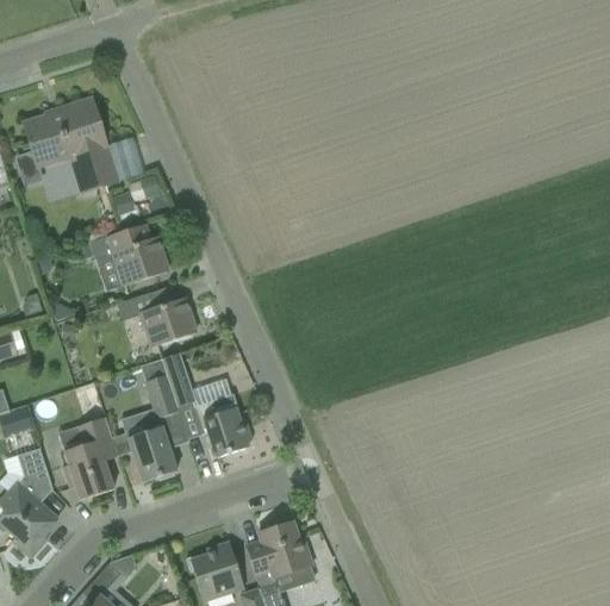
[(69,156),(81,192),(116,181),(91,99),(63,107),(64,110),(23,123),(30,145),(36,166),(69,156)]
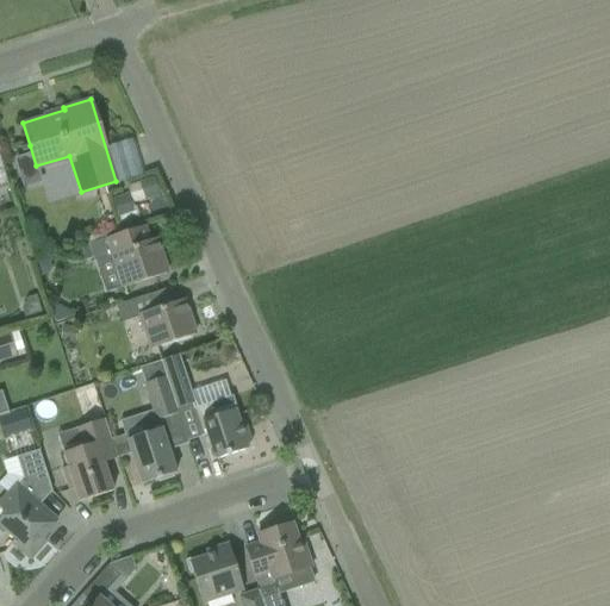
[(154,175),(139,180),(145,198),(160,192),(154,175)]
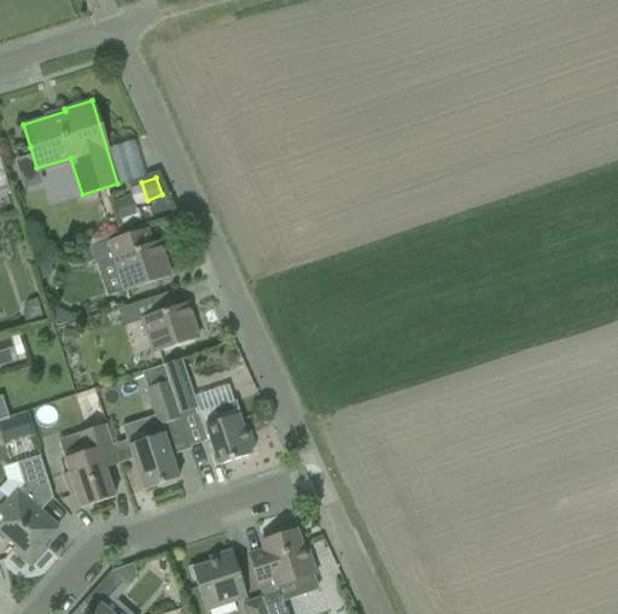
[(130,193),(114,199),(121,222),(132,218),(132,216),(138,214),(130,193)]
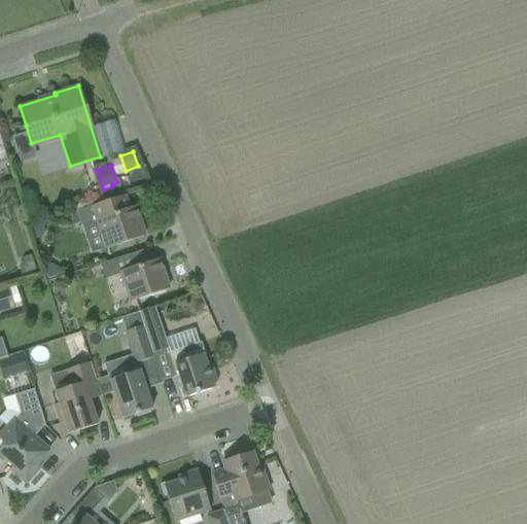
[(81,224),(82,223),(98,219),(106,245),(107,247),(144,235),(135,205),(127,207),(123,195),(76,209),(79,221),(81,224)]
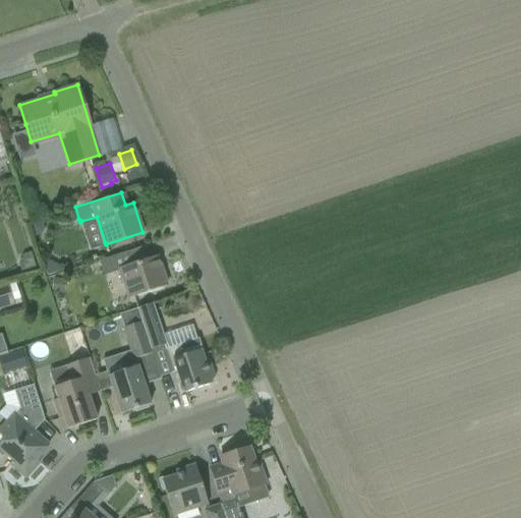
[(120,269),(129,296),(166,284),(157,254),(149,257),(145,244),(99,260),(104,274),(120,269)]
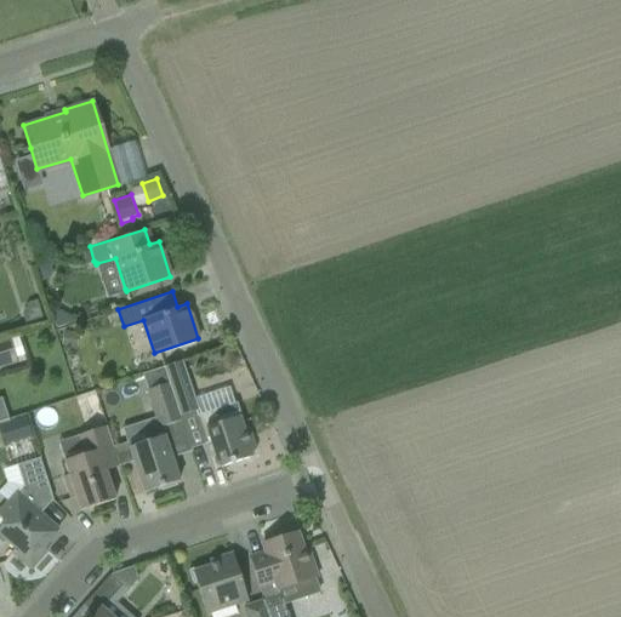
[(27,302),(22,312),(24,320),(43,315),(36,298),(27,302)]
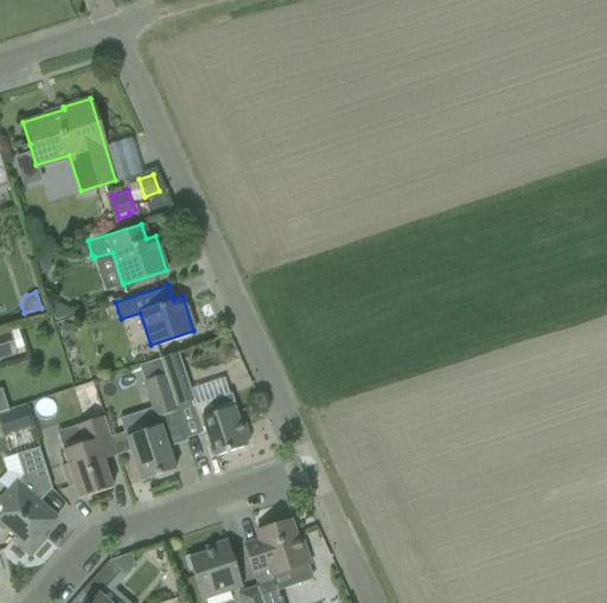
[(59,301),(50,303),(55,319),(70,314),(66,306),(59,301)]
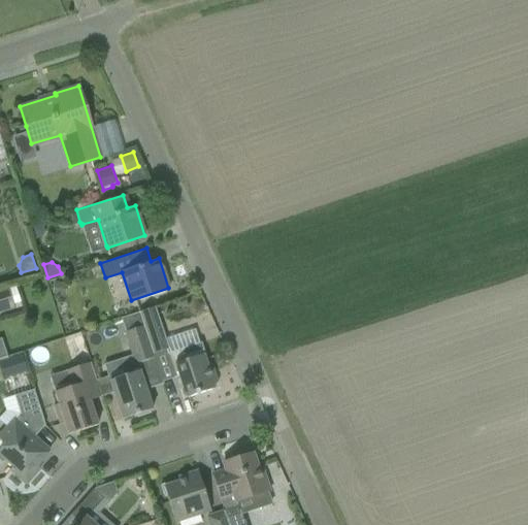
[(56,281),(53,292),(66,294),(67,283),(56,281)]
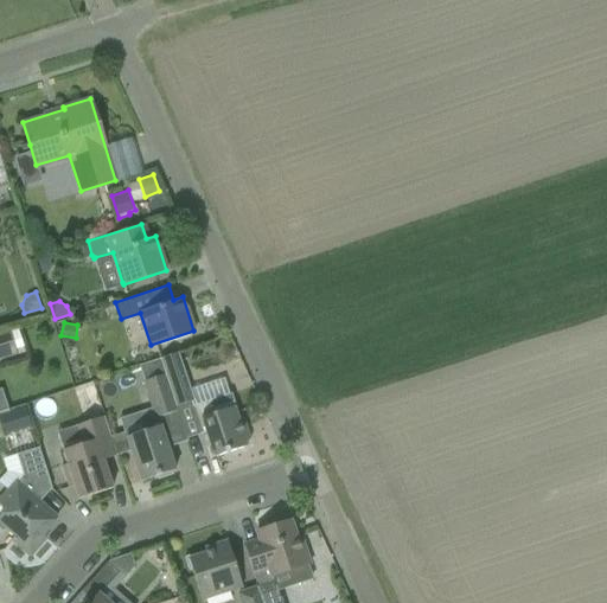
[(0,329),(0,357),(18,352),(10,327),(0,329)]
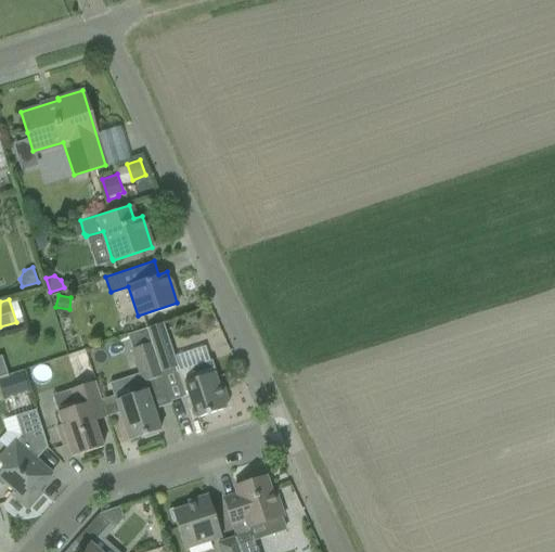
[(163,321),(146,326),(151,342),(160,371),(177,364),(163,321)]
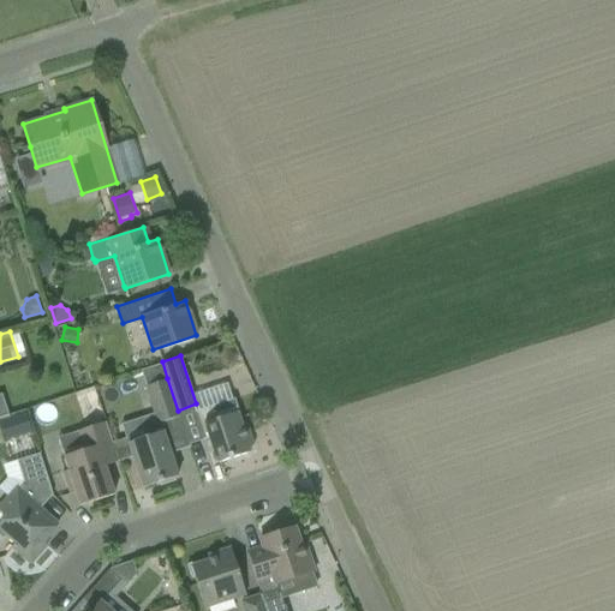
[(167,378),(145,385),(157,421),(179,414),(178,411),(167,378)]
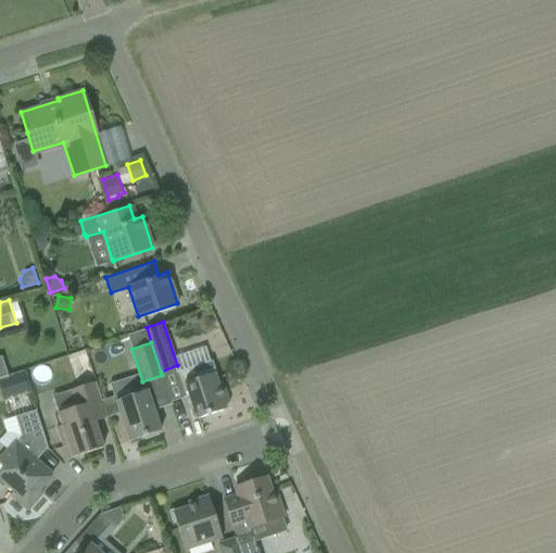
[(188,396),(196,417),(226,407),(225,403),(229,402),(223,381),(218,382),(214,372),(211,360),(176,371),(185,397),(188,396)]
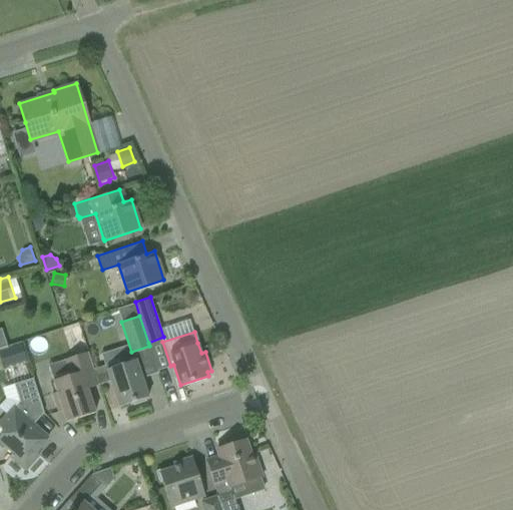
[(21,341),(8,345),(14,363),(27,359),(21,341)]
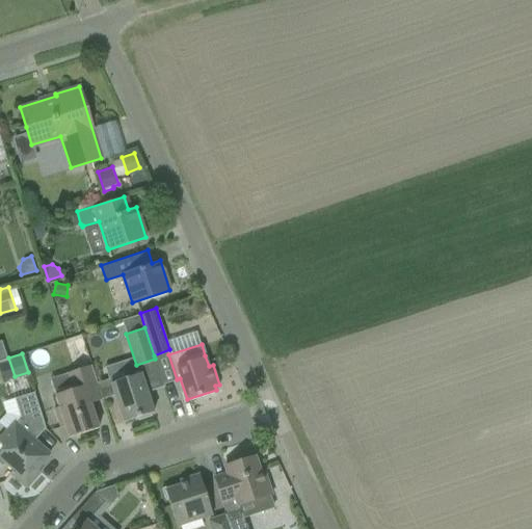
[(65,424),(69,437),(99,427),(90,402),(102,398),(97,381),(91,364),(75,369),(65,372),(72,389),(55,394),(59,405),(54,407),(60,426),(65,424)]
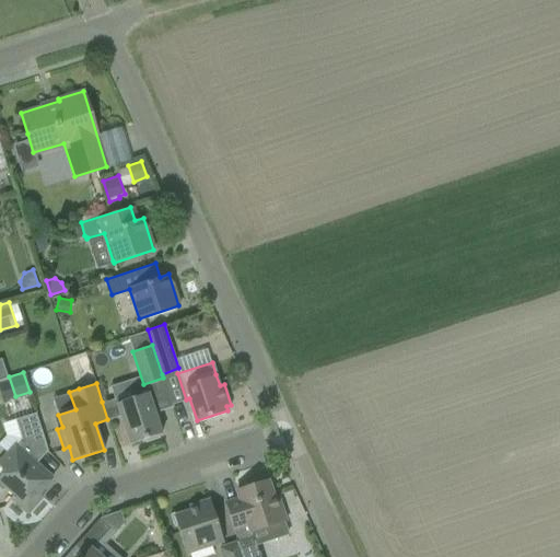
[(120,415),(130,443),(146,438),(146,441),(159,437),(158,433),(161,432),(148,392),(120,401),(119,399),(115,397),(102,402),(107,419),(120,415)]
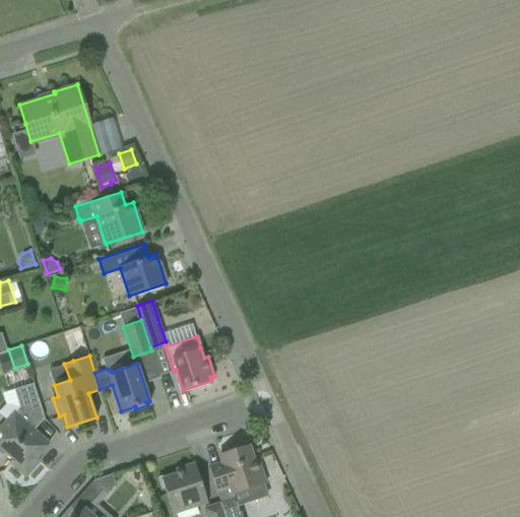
[(10,461),(25,474),(39,459),(36,457),(49,443),(30,427),(28,422),(44,416),(34,382),(13,388),(19,405),(0,427),(0,446),(13,457),(10,461)]
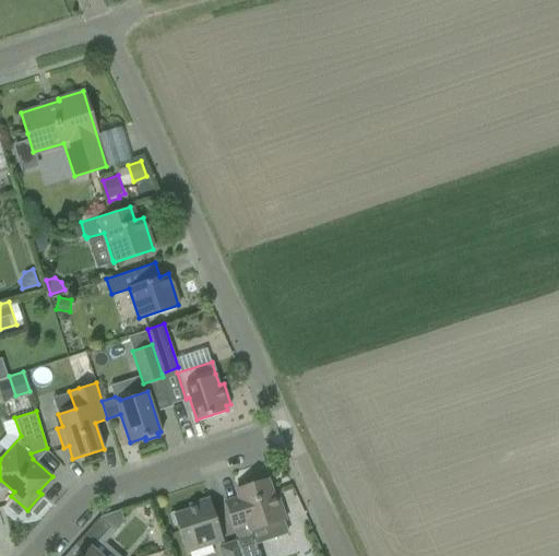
[(237,540),(241,555),(260,555),(252,535),(251,530),(285,519),(276,493),(273,494),(268,478),(242,486),(245,494),(224,500),(230,521),(237,540)]
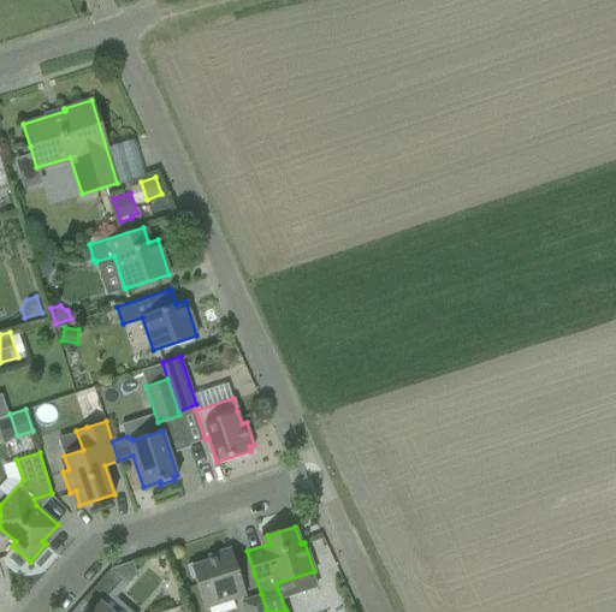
[(194,576),(205,606),(246,593),(230,547),(207,556),(208,559),(201,562),(200,559),(187,564),(191,577),(194,576)]
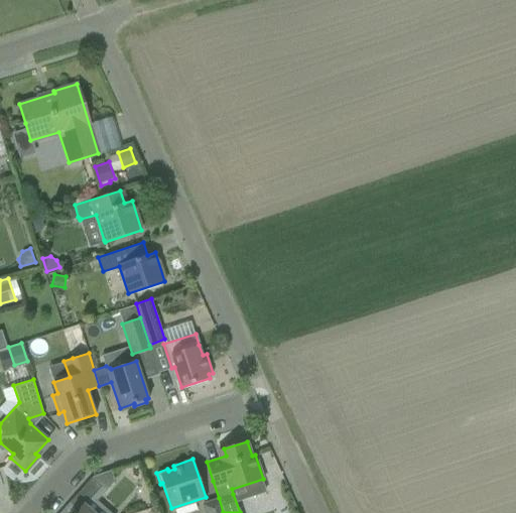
[(78,509),(75,512),(93,512),(84,504),(88,500),(102,485),(92,477),(70,502),(78,509)]
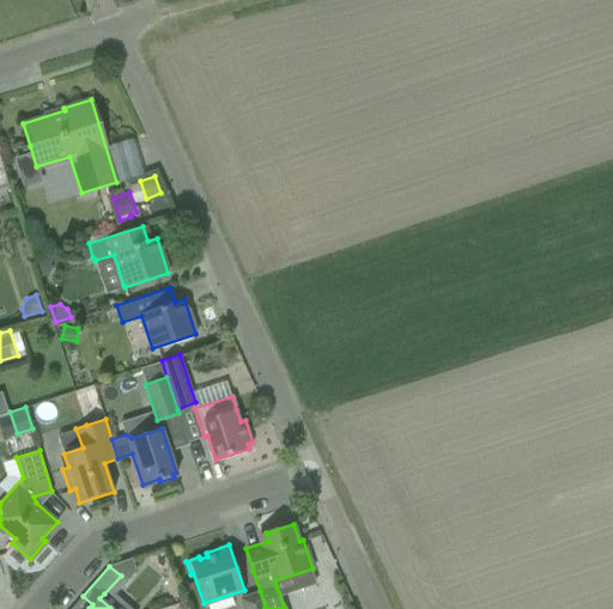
[(241,597),(244,608),(265,608),(260,591),(241,597)]
